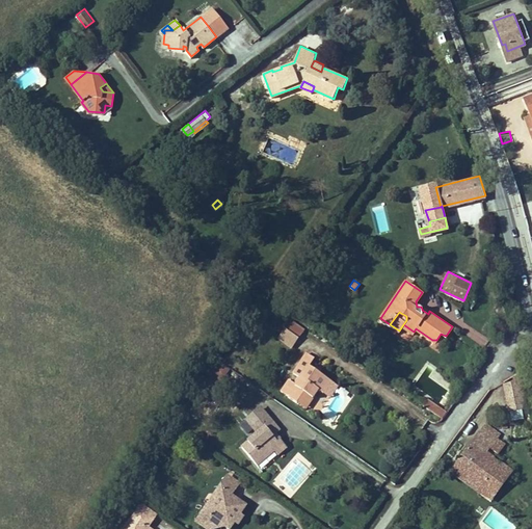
[(302,331),(304,327),(291,318),(289,321),(302,331)]
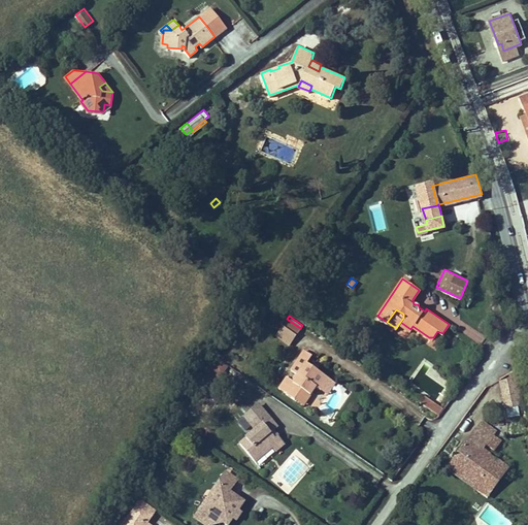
[(287,319),(283,325),(296,334),(300,328),(287,319)]
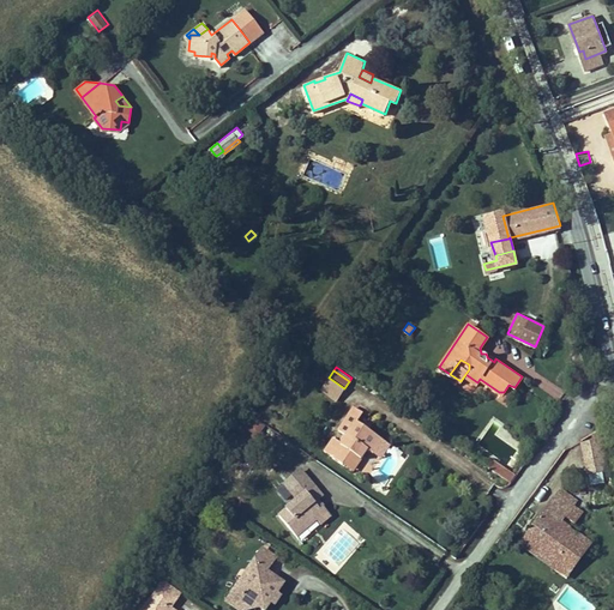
[(337,398),(344,388),(329,378),(321,387),(337,398)]
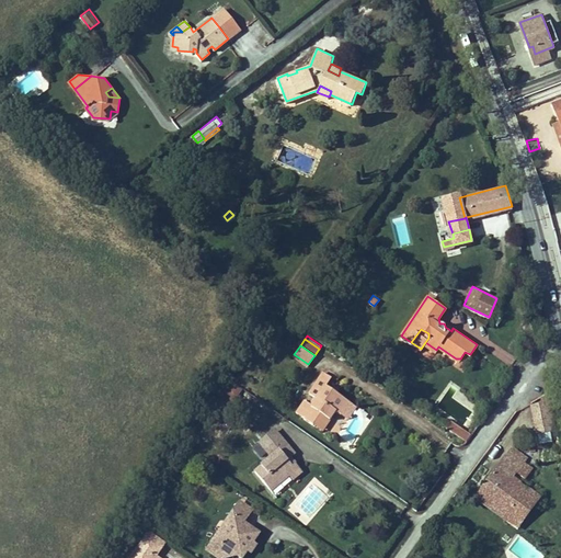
[(305,398),(296,410),(305,416),(302,417),(313,423),(316,420),(325,426),(336,410),(342,413),(350,401),(336,393),(331,388),(325,385),(332,376),(323,371),(308,391),(313,395),(309,400),(305,398)]
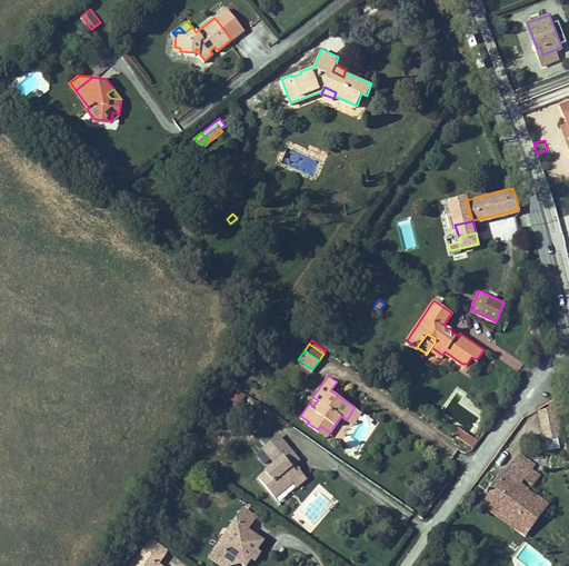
[(229,385),(225,396),(241,403),(246,391),(229,385)]
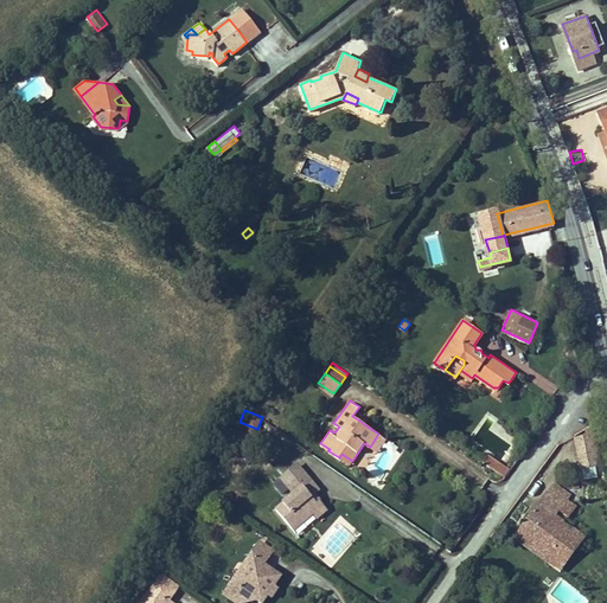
[(595,428),(573,434),(580,466),(602,461),(595,428)]
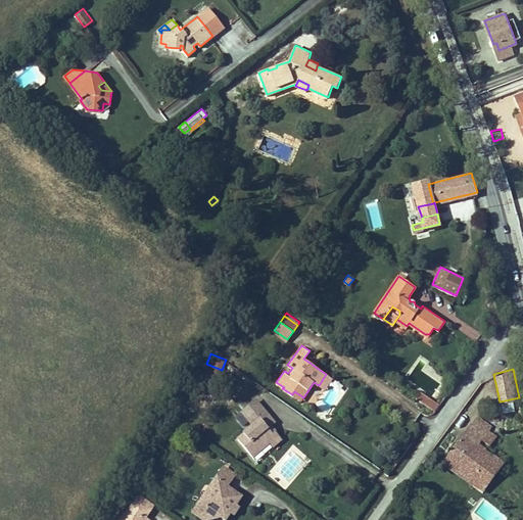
[(333,378),(326,374),(319,385),(324,388),(325,389),(333,378)]
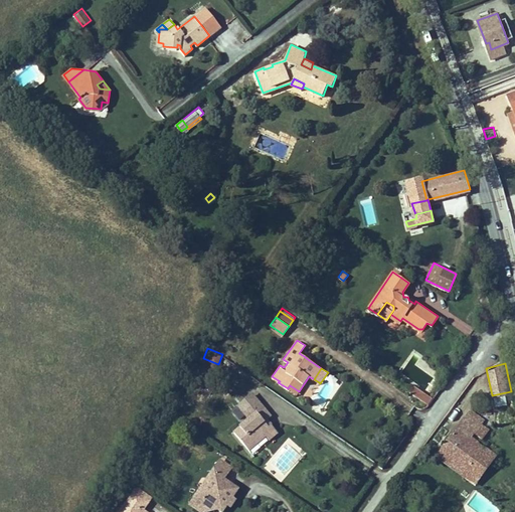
[(410,390),(423,400),(427,394),(414,384),(410,390)]
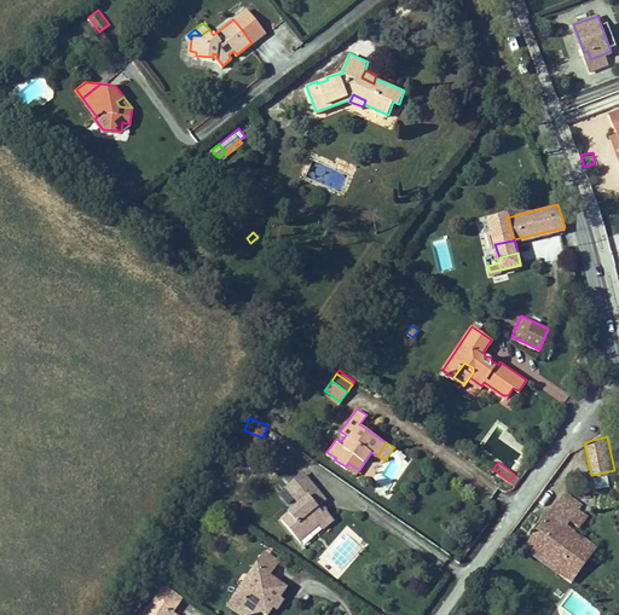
[(359,470),(348,463),(346,466),(357,474),(359,470)]
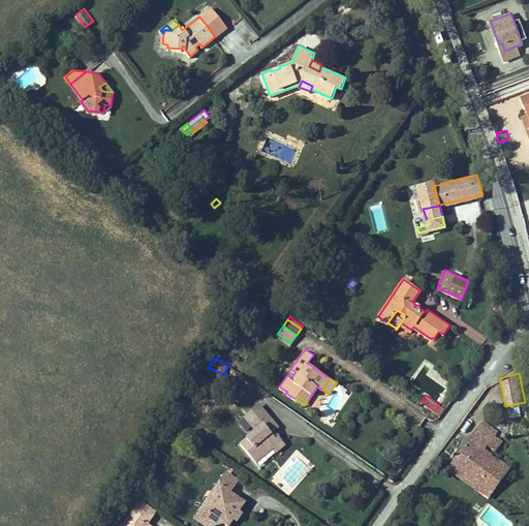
[(265,409),(259,403),(245,415),(250,422),(265,409)]
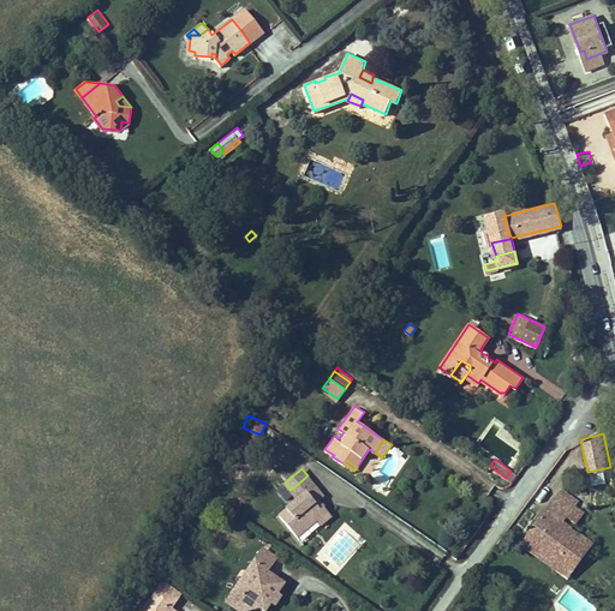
[(512,481),(517,474),(511,471),(506,478),(512,481)]
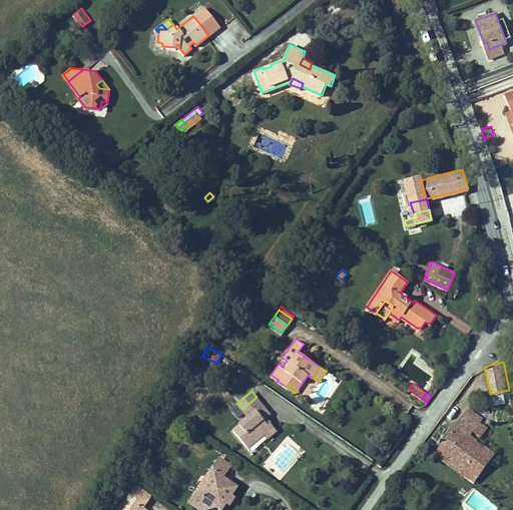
[(248,416),(233,429),(247,447),(265,433),(268,437),(277,429),(271,422),(268,425),(257,411),(264,405),(257,397),(242,409),(248,416)]
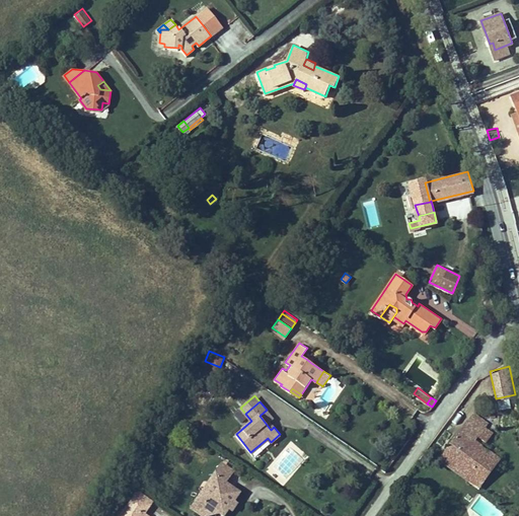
[(273,418),(267,410),(260,416),(271,430),(274,427),(275,427),(270,421),(273,418)]
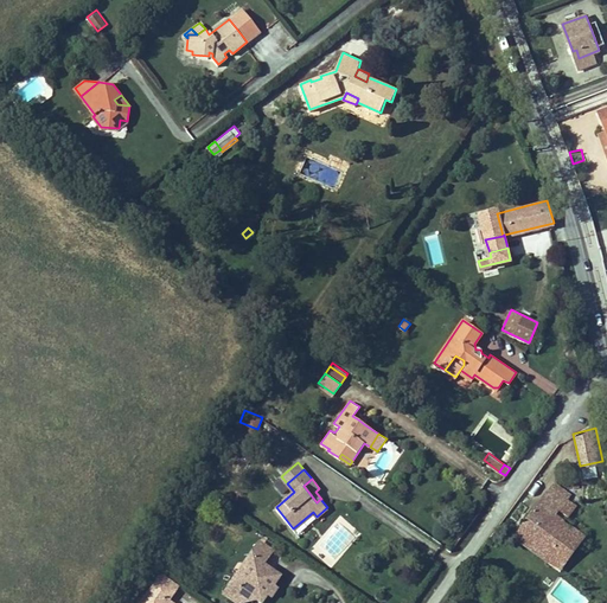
[(555,481),(551,486),(567,498),(570,493),(555,481)]
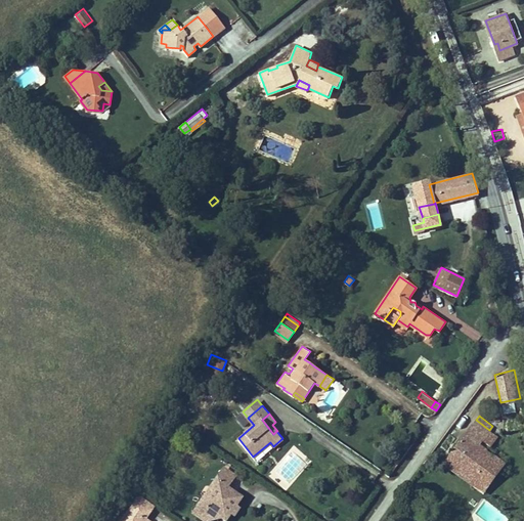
[(484,436),(489,430),(476,420),(472,427),(484,436)]
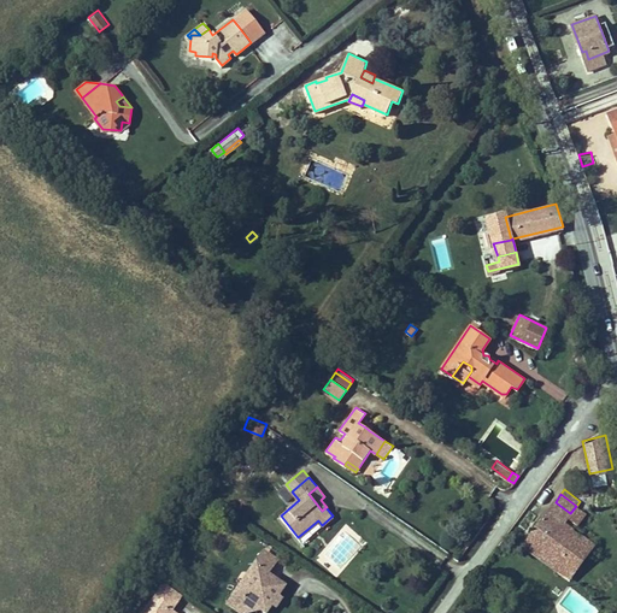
[(556,502),(548,511),(564,522),(570,513),(556,502)]
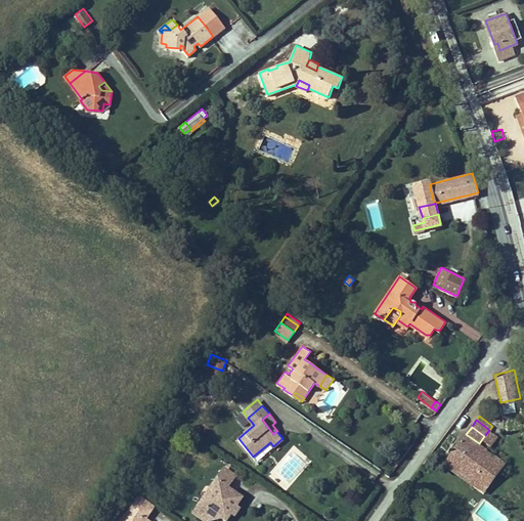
[(466,434),(452,452),(461,459),(454,467),(465,474),(467,472),(487,487),(505,463),(493,454),(495,451),(489,446),(487,449),(479,443),(466,434)]
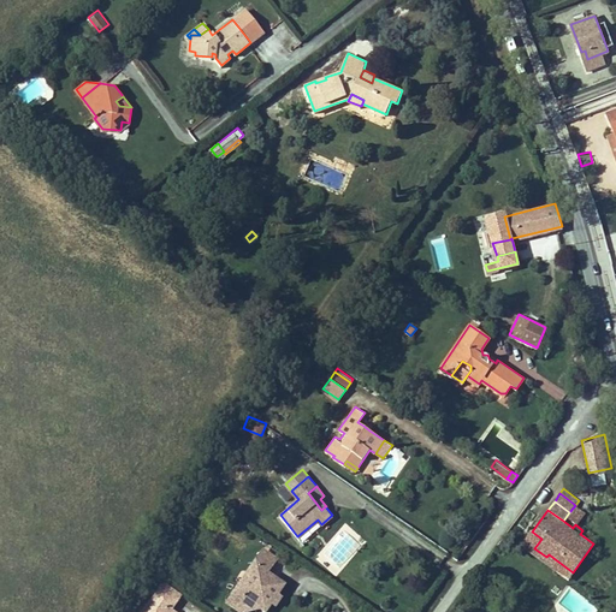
[(534,548),(542,539),(532,532),(523,544),(569,577),(573,572),(549,554),(546,557),(534,548)]
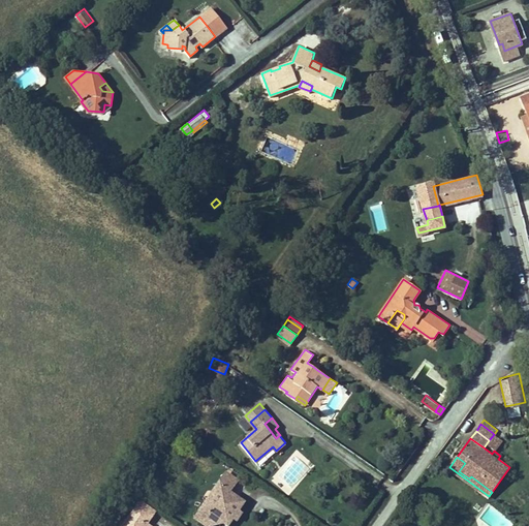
[(227,469),(221,478),(234,487),(239,477),(227,469)]
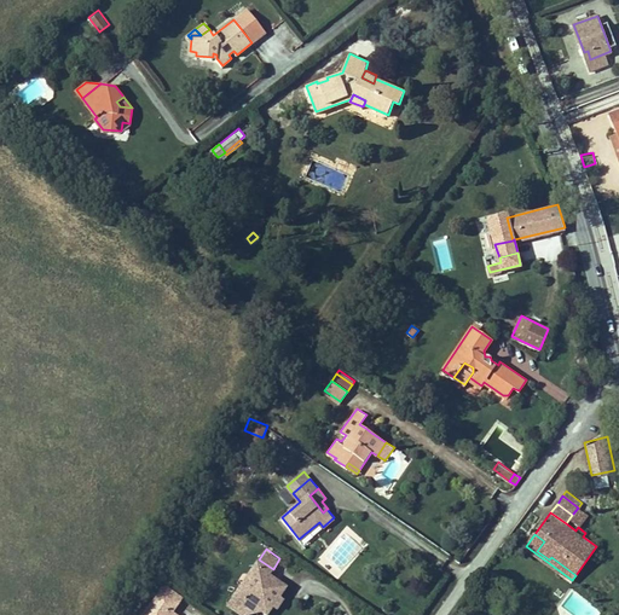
[(229,604),(242,614),(247,607),(256,605),(262,611),(268,614),(273,605),(278,608),(284,598),(281,596),(287,586),(278,580),(273,581),(267,576),(270,574),(273,569),(259,560),(255,564),(259,568),(241,595),(237,591),(229,604)]
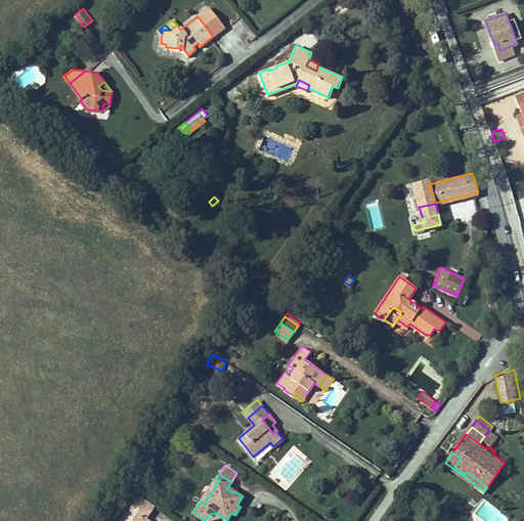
[(204,504),(219,481),(216,478),(201,501),(204,504)]
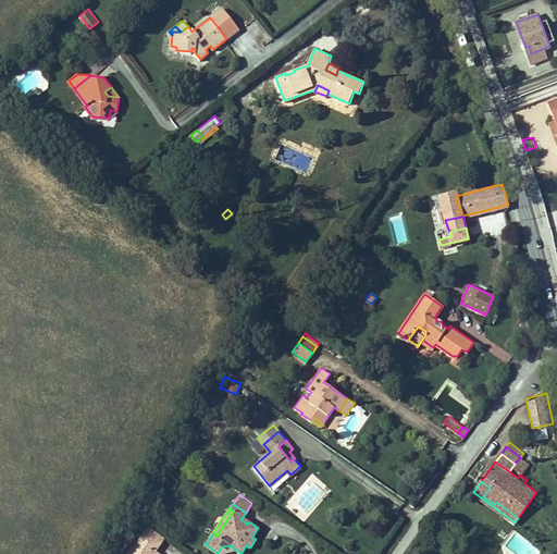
[(146,522),(124,553),(162,553),(153,548),(162,534),(146,522)]
